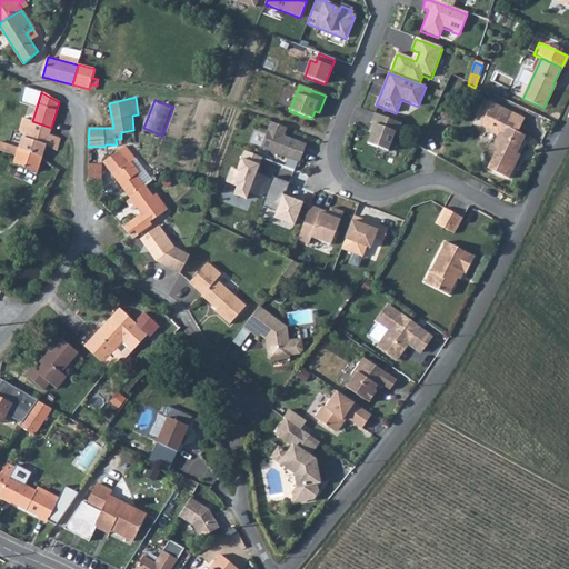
[(495,148),(505,128),(503,128),(510,115),(491,106),(481,128),(490,132),(491,130),(499,135),(495,145),(495,148)]
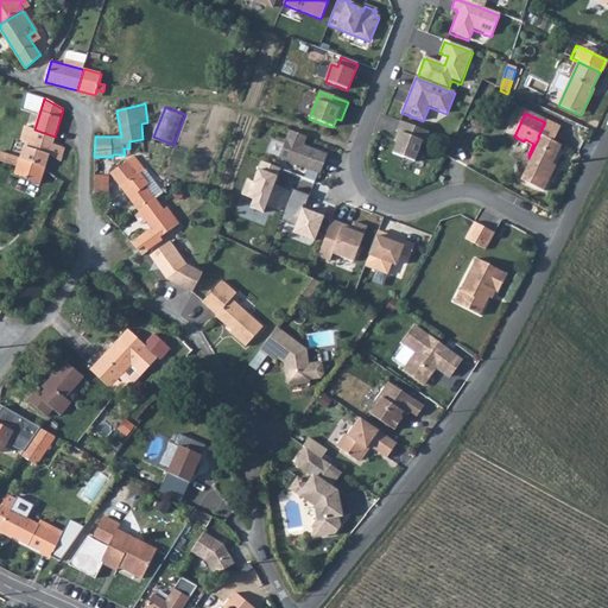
[(399,122),(396,132),(400,134),(392,154),(415,163),(422,143),(425,144),(429,133),(399,122)]
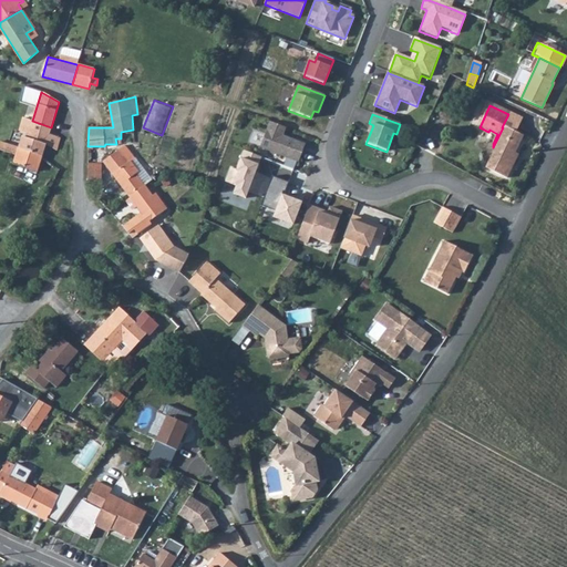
[(503,127),(515,134),(522,121),(509,114),(503,127)]
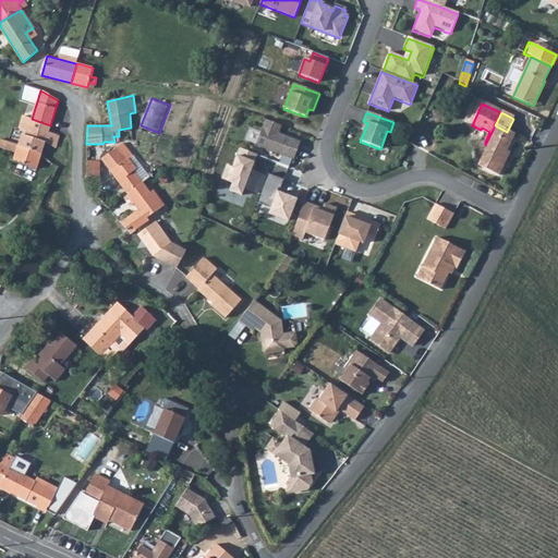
[(23,130),(27,132),(32,119),(23,116),(19,129),(23,130)]
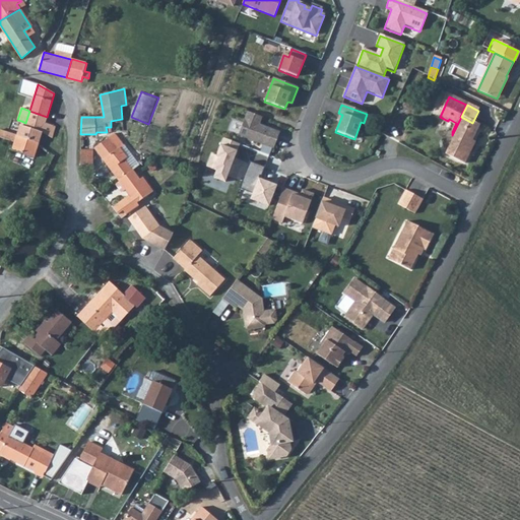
[(24,127),(42,133),(42,132),(52,137),(55,126),(45,123),(47,117),(29,111),(25,123),(24,127)]
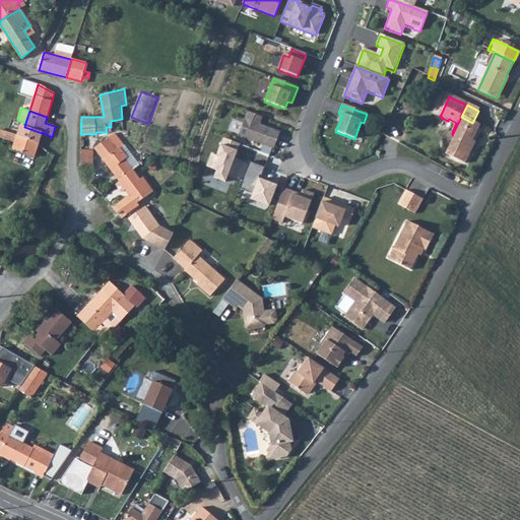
[(259,127),(262,118),(247,112),(238,136),(273,149),(279,133),(264,127),(263,129),(259,127)]
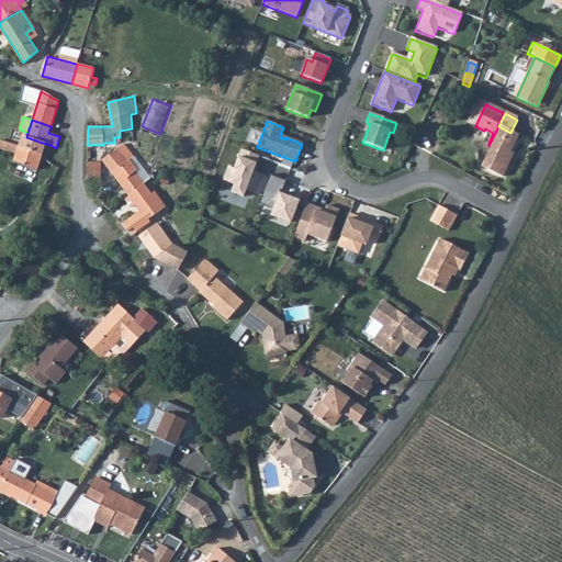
[(489,146),(490,150),(481,168),(502,178),(509,161),(507,160),(509,154),(518,136),(510,133),(498,126),(489,146)]
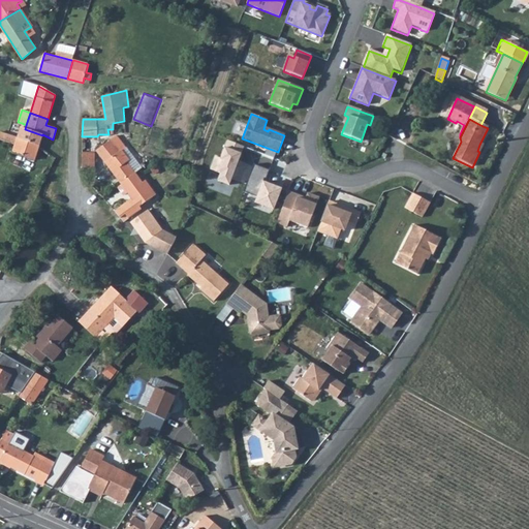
[(18,138),(38,146),(42,135),(25,129),(21,127),(18,138)]
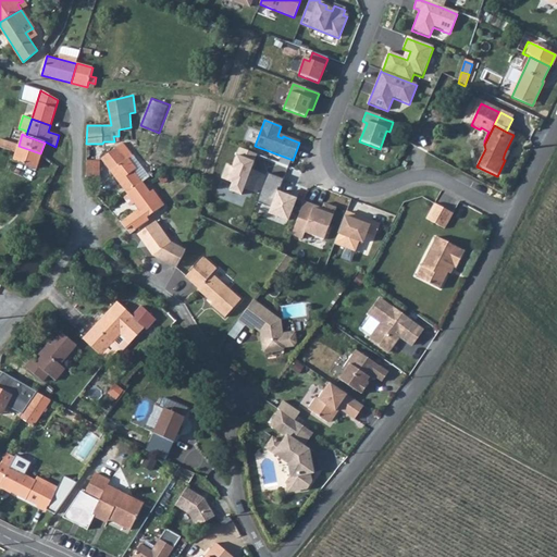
[(8,150),(15,152),(17,149),(17,146),(9,143),(7,149),(8,150)]
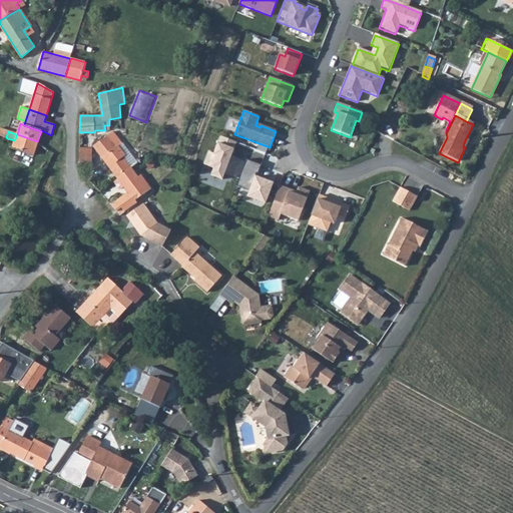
[(93,145),(117,177),(130,167),(131,166),(137,161),(129,151),(125,154),(117,144),(119,142),(118,140),(116,139),(112,132),(106,136),(103,138),(100,135),(95,136),(98,142),(93,145)]
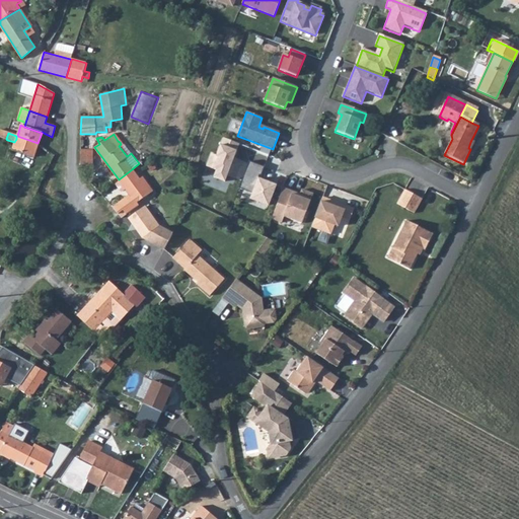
[(12,150),(33,157),(38,143),(17,136),(16,136),(16,139),(14,142),(12,150)]
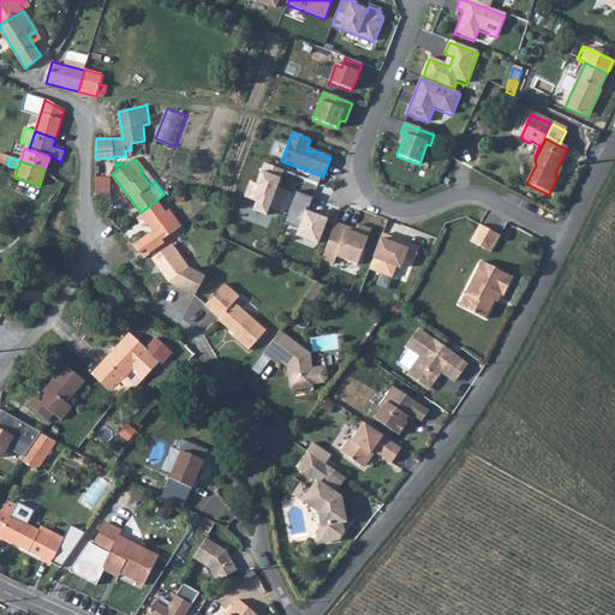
[(276,187),(284,171),(264,163),(256,185),(250,183),(244,197),(256,202),(252,210),(267,215),(269,209),(279,213),(287,192),(276,187)]
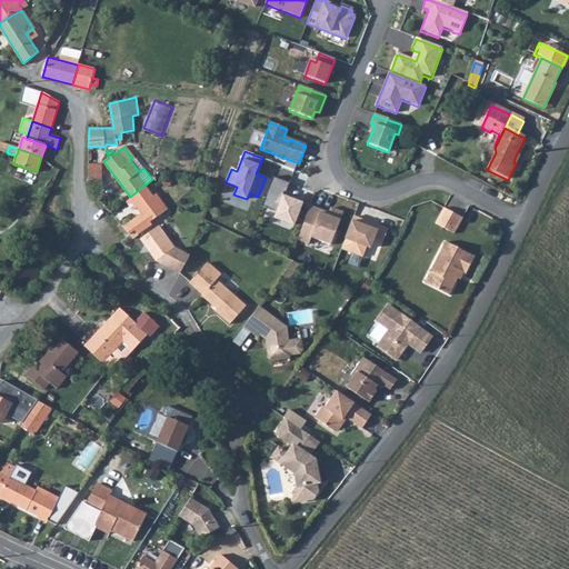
[(103,163),(90,162),(89,181),(103,181),(103,163)]
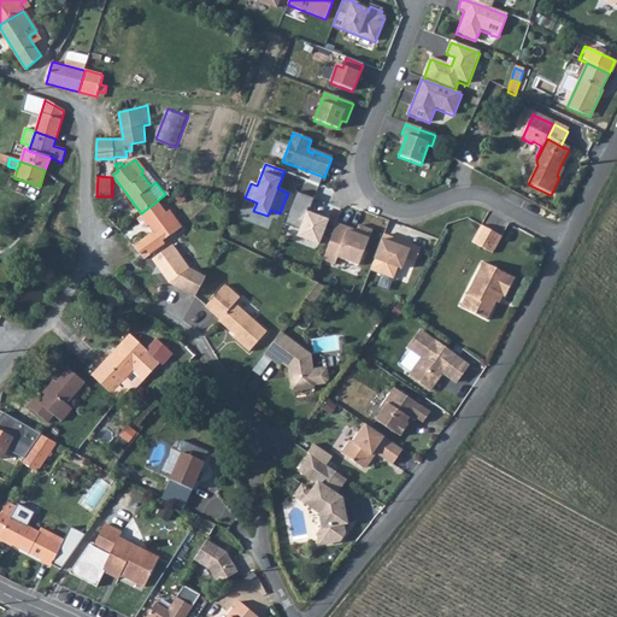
[(313,199),(295,192),(283,224),(300,231),(298,238),(318,245),(327,221),(306,213),(307,209),(310,210),(313,199)]
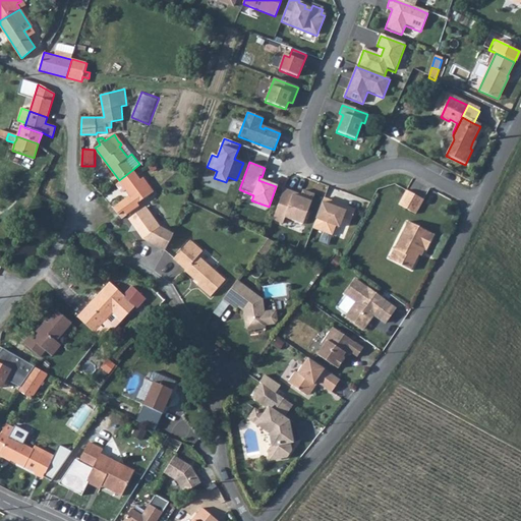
[(119,180),(130,194),(119,204),(124,210),(124,211),(127,215),(138,206),(137,204),(153,191),(142,177),(140,179),(132,170),(119,180)]
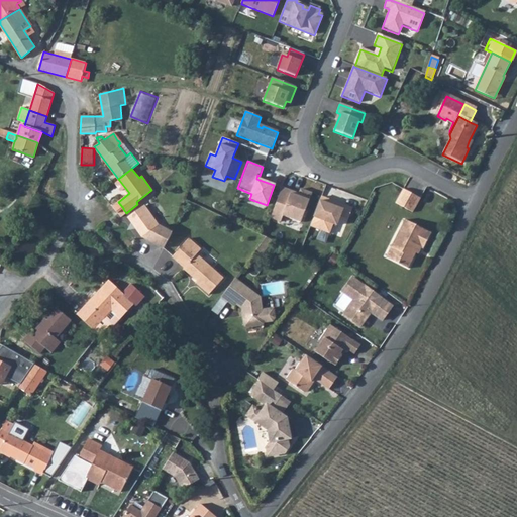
[(299,222),(310,192),(299,188),(297,193),(281,187),(270,217),(280,221),(281,216),(299,222)]
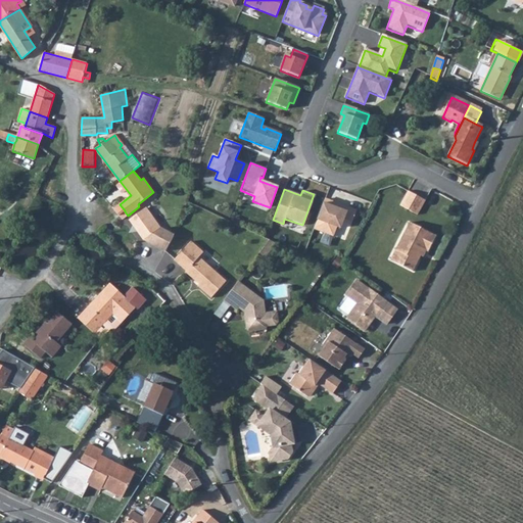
[(399,204),(417,215),(425,200),(408,190),(399,204)]
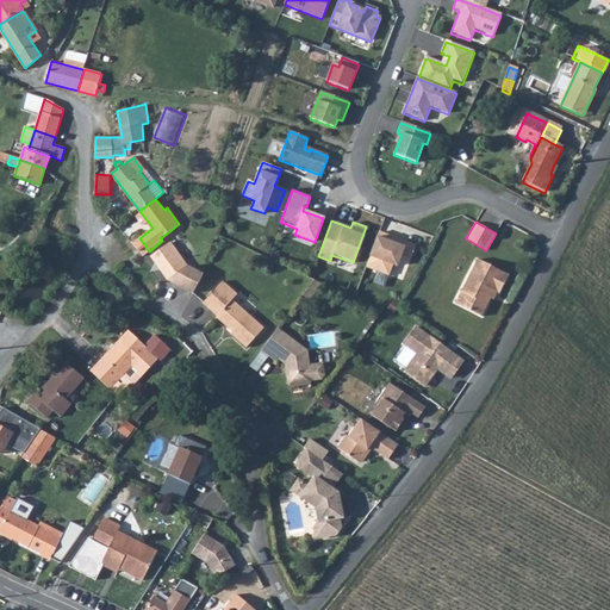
[(500,236),(512,236),(512,224),(500,224),(500,236)]
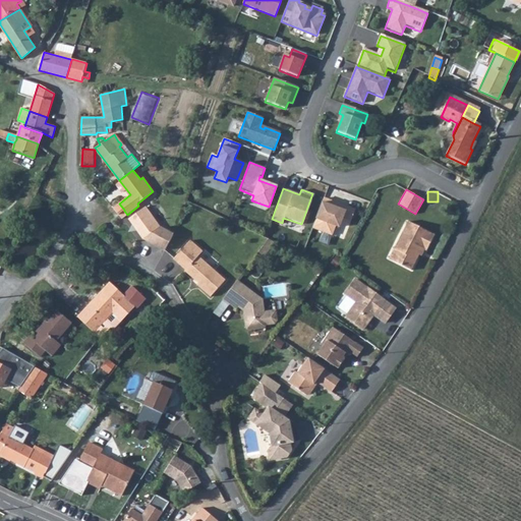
[(349,220),(353,210),(322,196),(310,227),(332,234),(334,226),(337,226),(341,217),(349,220)]
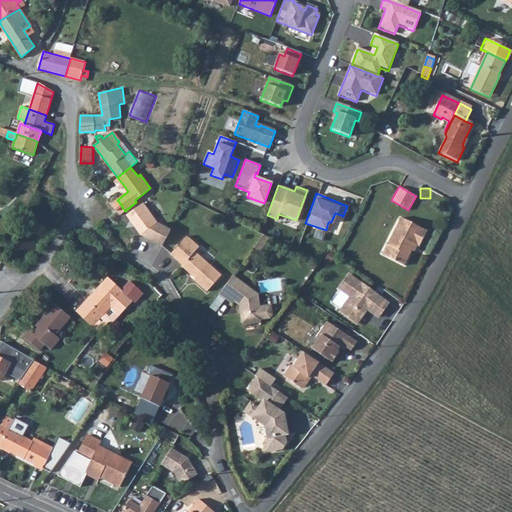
[(143,204),(128,215),(131,219),(142,234),(160,248),(165,240),(168,233),(157,223),(143,204)]
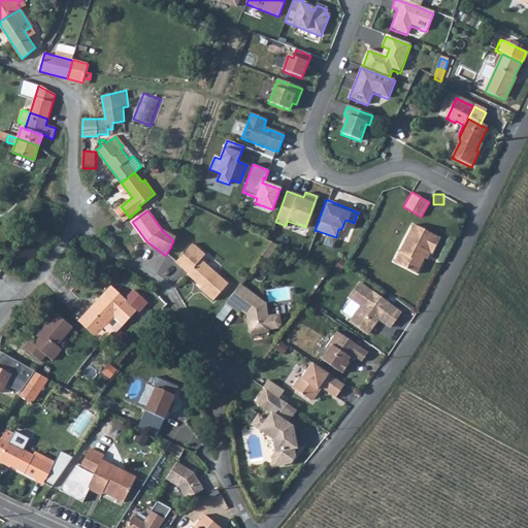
[(399,252),(404,255),(399,264),(416,273),(424,258),(422,256),(425,250),(430,253),(438,237),(414,224),(399,252)]
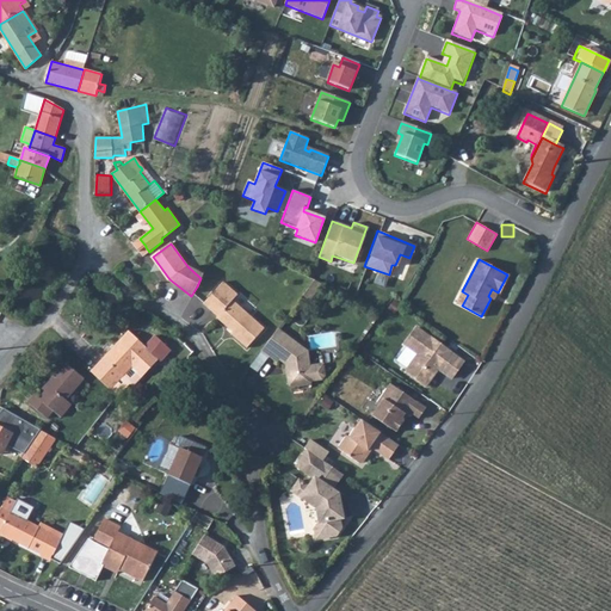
[(322,284),(314,281),(302,296),(310,302),(322,284)]
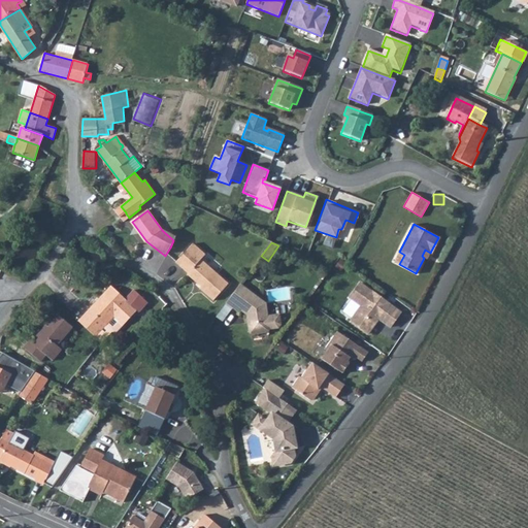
[(175,265),(186,274),(185,275),(195,284),(196,283),(201,287),(198,290),(212,301),(227,285),(200,262),(203,257),(191,245),(175,265)]
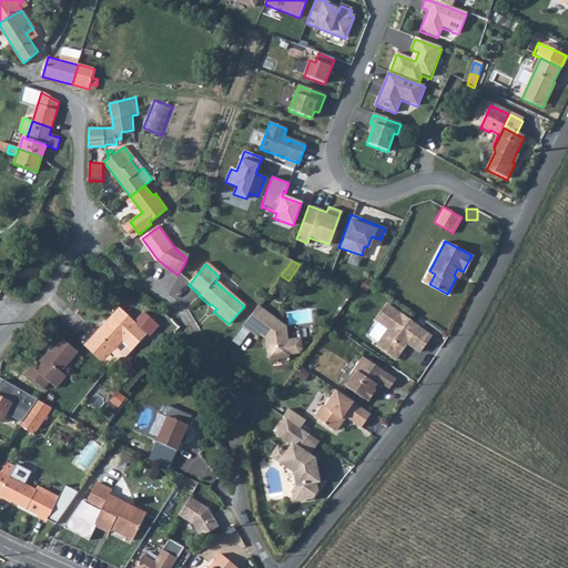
[(423,281),(429,284),(435,274),(429,271),(423,281)]
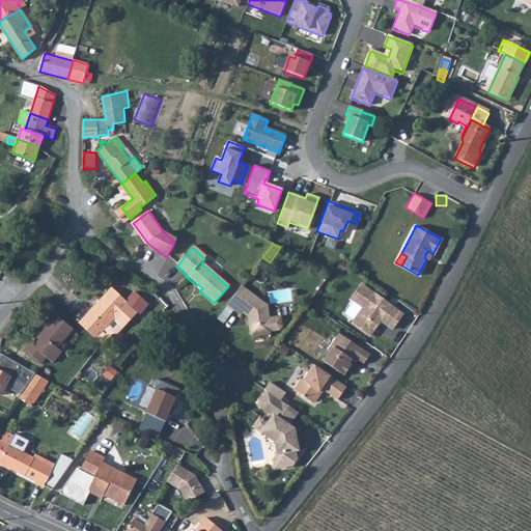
[(267,305),(242,286),(235,295),(226,307),(233,312),(233,311),(241,315),(242,314),(247,317),(249,334),(253,337),(269,335),(271,332),(279,331),(282,328),(280,316),(269,318),(267,305)]
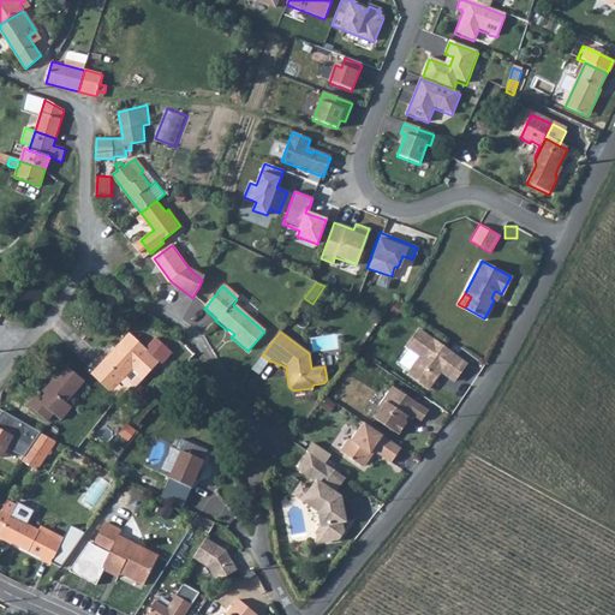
[(454,382),(467,364),(422,332),(410,348),(423,358),(410,374),(430,389),(442,372),(454,382)]
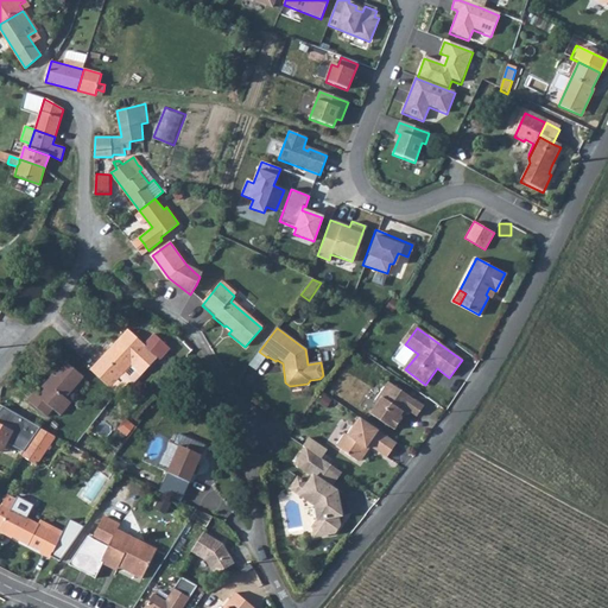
[(121,394),(133,382),(138,384),(162,359),(164,360),(175,348),(158,334),(149,344),(132,330),(94,371),(114,388),(121,394)]
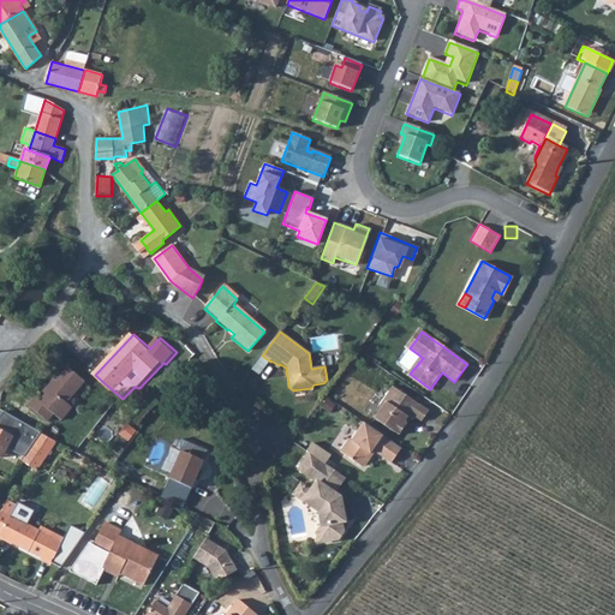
[(29,406),(51,423),(57,416),(63,421),(73,408),(69,404),(87,383),(71,369),(60,382),(57,380),(48,387),(52,390),(42,402),(36,398),(29,406)]
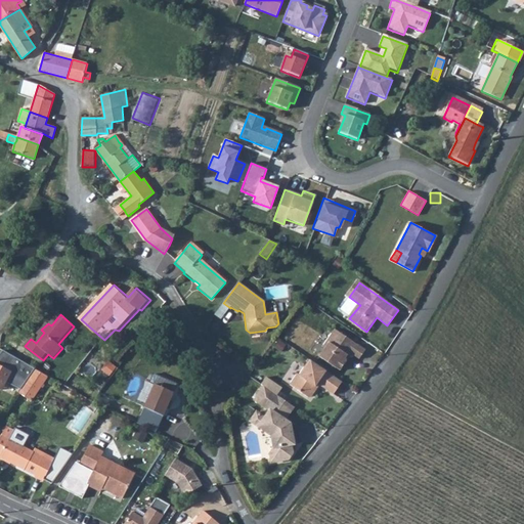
[(359,360),(365,351),(335,330),(323,346),(324,350),(319,357),(336,369),(340,372),(346,362),(345,358),(349,353),(351,355),(359,360)]
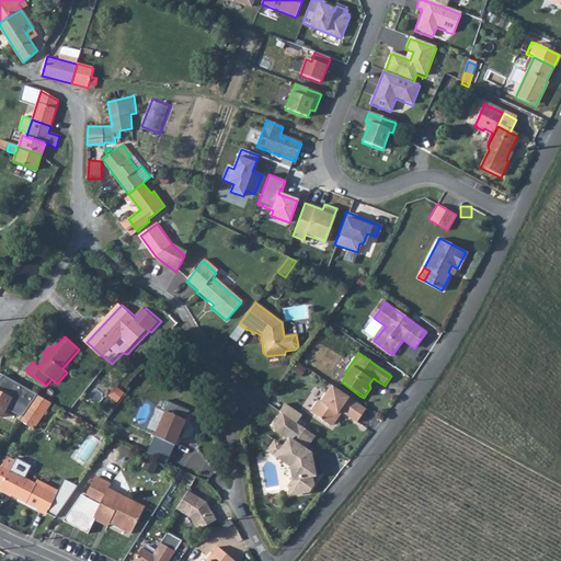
[(0,414),(3,416),(8,409),(23,418),(29,410),(39,395),(23,386),(4,375),(0,379),(0,414)]
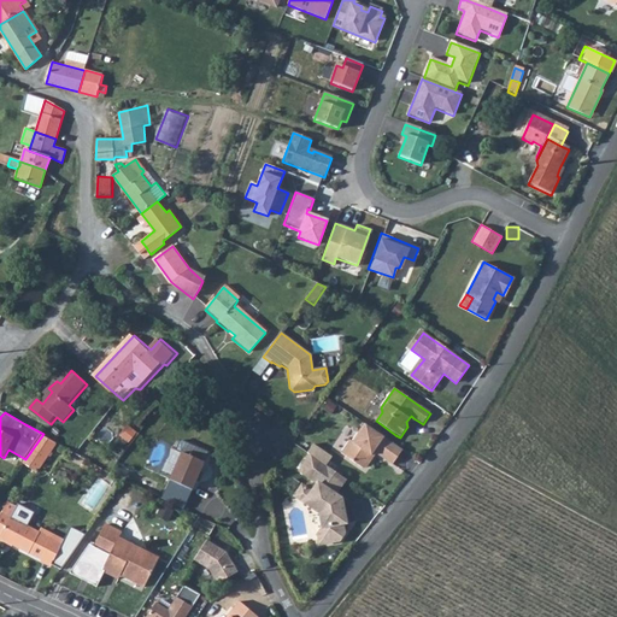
[(403,451),(364,424),(358,434),(359,435),(354,444),(350,441),(341,453),(362,469),(366,468),(376,454),(392,466),(403,451)]
